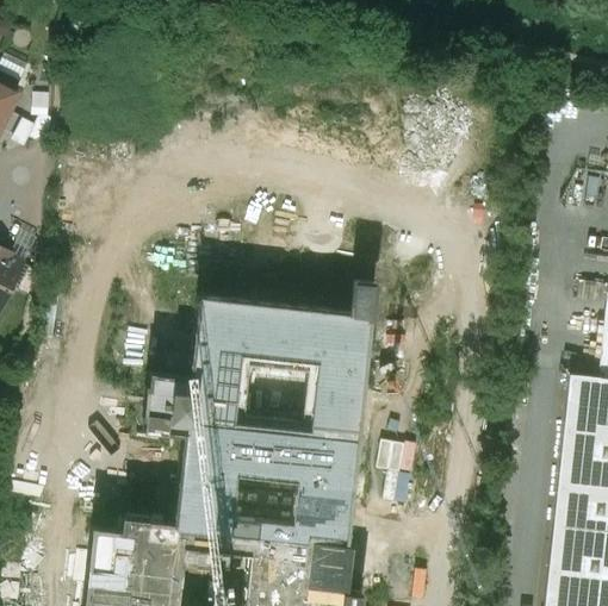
[(19,87),(0,76),(0,85),(16,93),(19,87)]
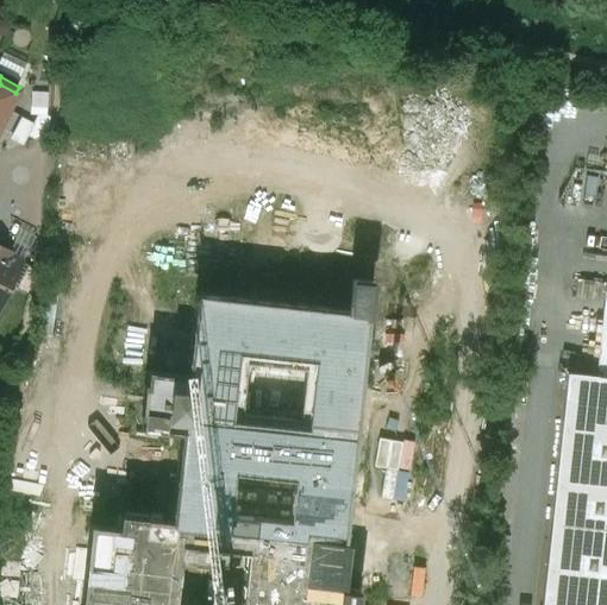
[(16,93),(0,84),(0,132),(19,95),(16,93)]
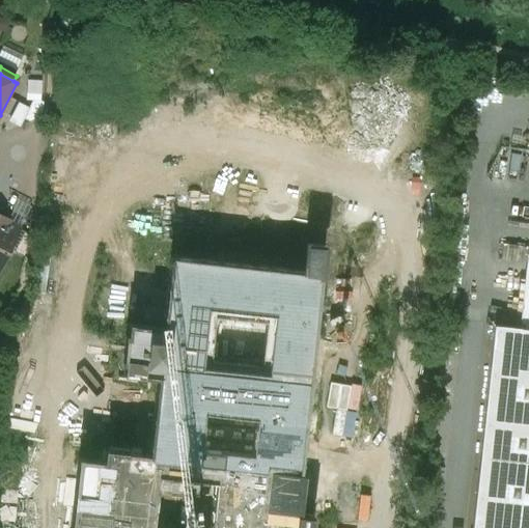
[(9,223),(0,218),(0,273),(21,232),(8,226),(9,223)]
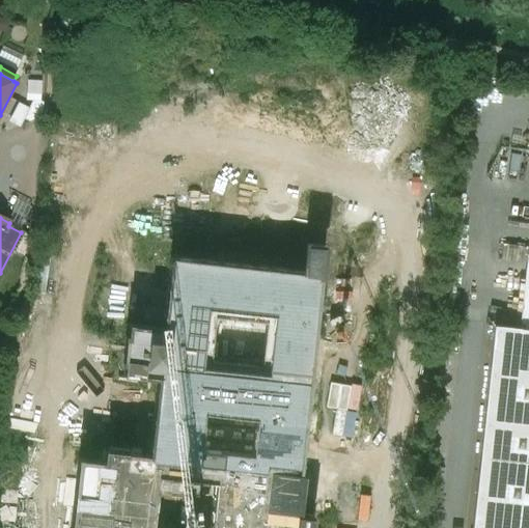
[(507,248),(508,262),(528,261),(528,247),(507,248)]
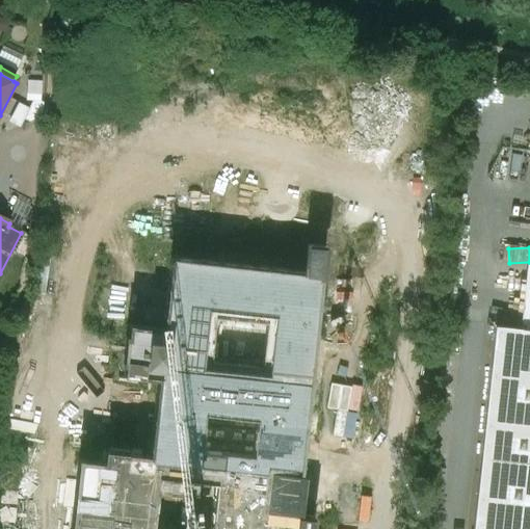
[(174,261),(166,333),(132,328),(126,378),(161,382),(153,459),(109,455),(107,466),(81,463),(73,528),(315,528),(316,520),(297,518),(326,250),(310,248),(307,276),(174,261)]
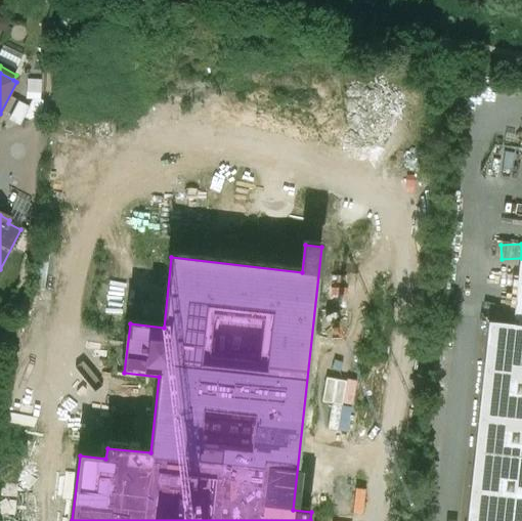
[(521,328),(489,324),(467,520),(521,520),(521,328)]
